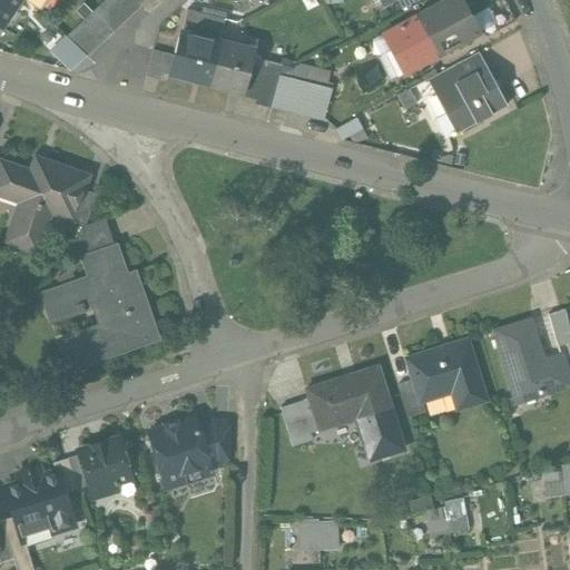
[(0,0),(0,20),(13,0),(0,0)]
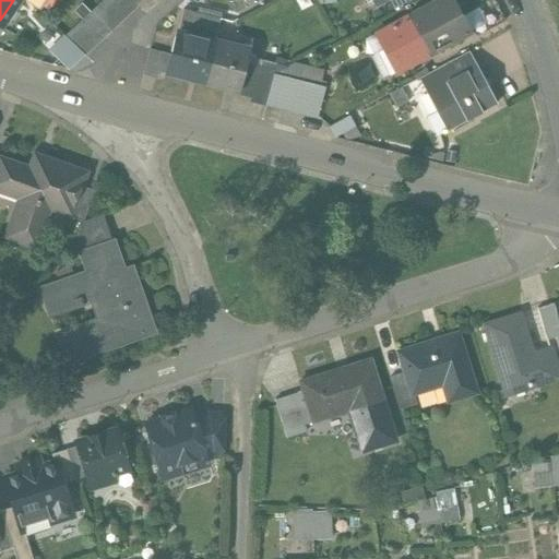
[(104,0),(64,37),(86,57),(144,0),(104,0)]
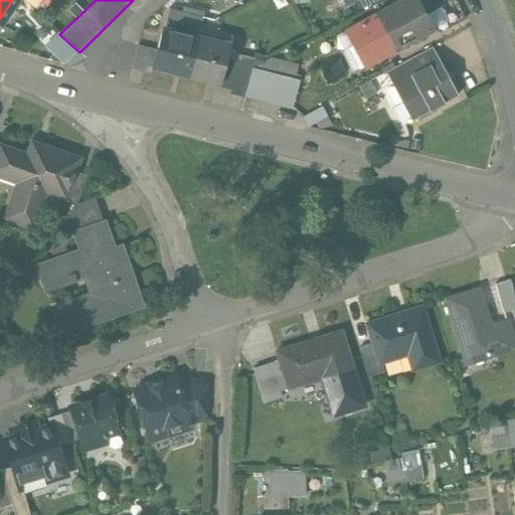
[(354,45),(348,48),(358,69),(394,50),(394,51),(434,31),(416,0),(406,0),(347,31),(354,45)]
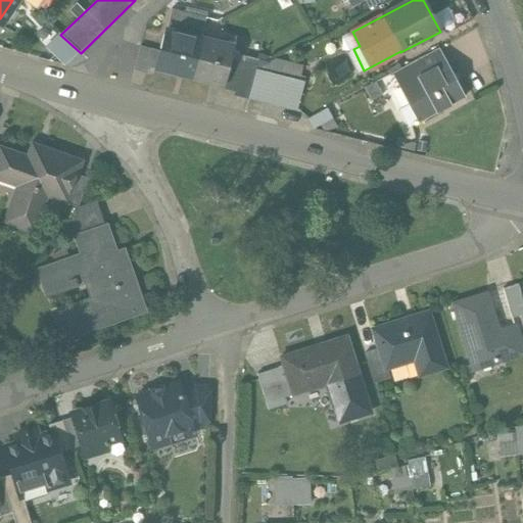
[(155,69),(191,79),(201,39),(206,18),(171,10),(159,53),(155,69)]
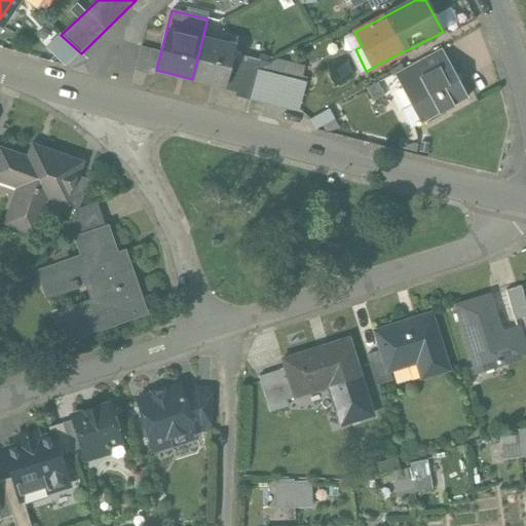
[(202,39),(192,79),(237,90),(242,68),(230,65),(234,47),(202,39)]
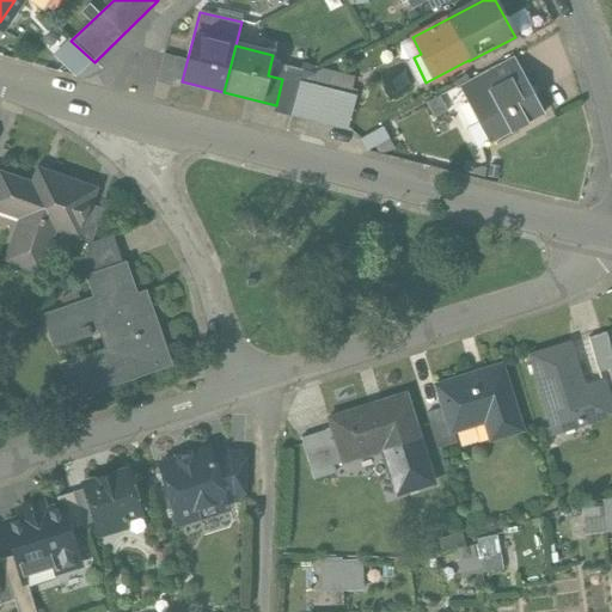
[(172,79),(182,81),(187,62),(163,56),(157,81),(171,86),(172,79)]
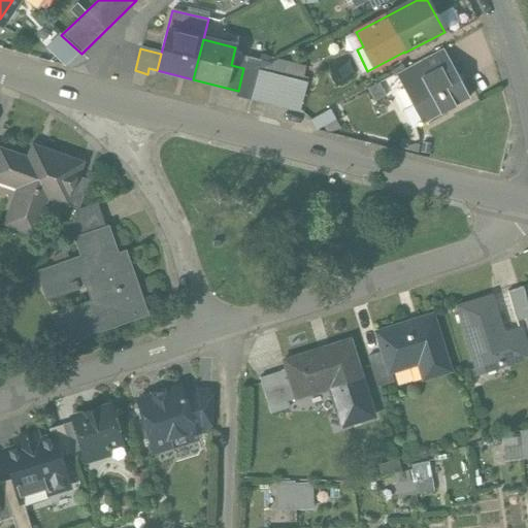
[(400,89),(449,63),(442,51),(394,75),(400,89)]
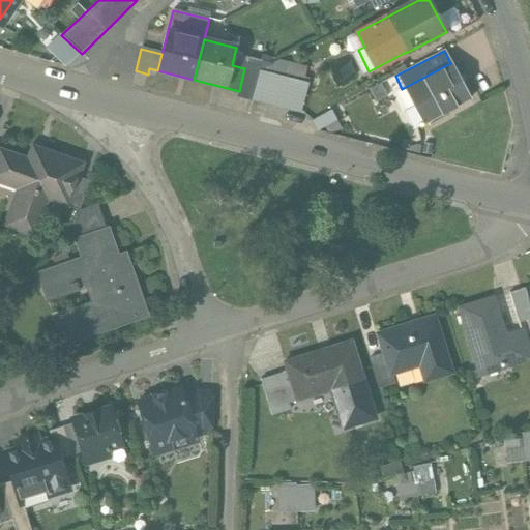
[(402,89),(421,125),(470,100),(450,63),(402,89)]
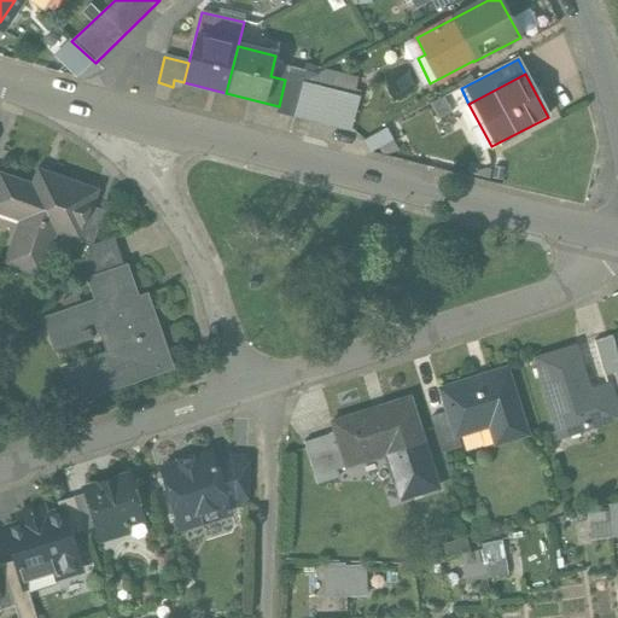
[(350,132),(365,134),(374,79),(365,76),(362,83),(343,80),(340,92),(359,97),(350,132)]
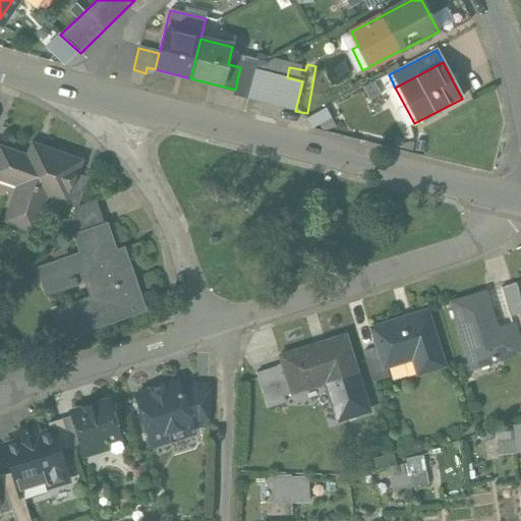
[(287,77),(240,67),(235,90),(233,96),(295,111),(302,81),(287,77)]
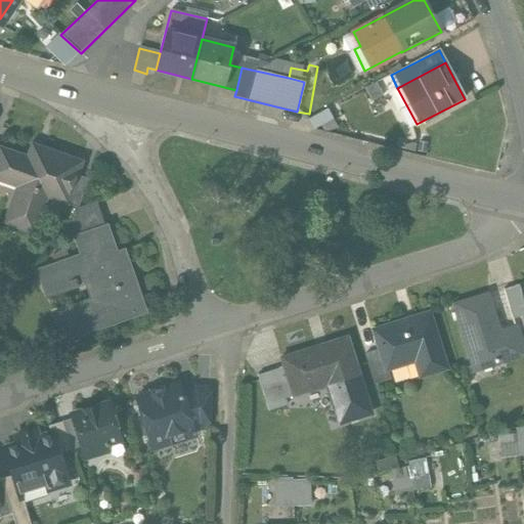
[(384,96),(377,83),(365,89),(373,102),(384,96)]
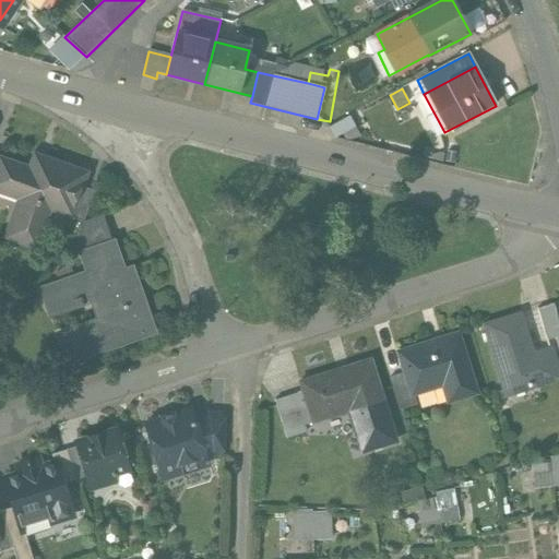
[(351,117),(329,128),(335,140),(343,135),(346,142),(361,138),(351,117)]
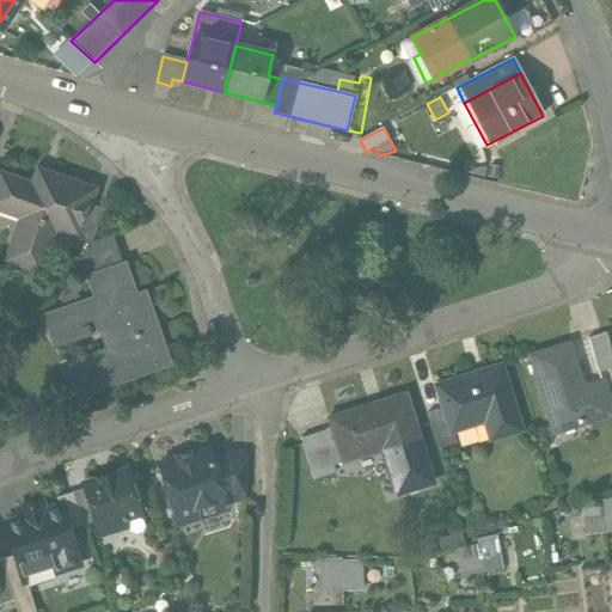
[(0,209),(25,219),(11,262),(37,270),(53,222),(77,231),(80,232),(89,204),(93,190),(50,176),(46,190),(1,176),(0,175),(0,209)]
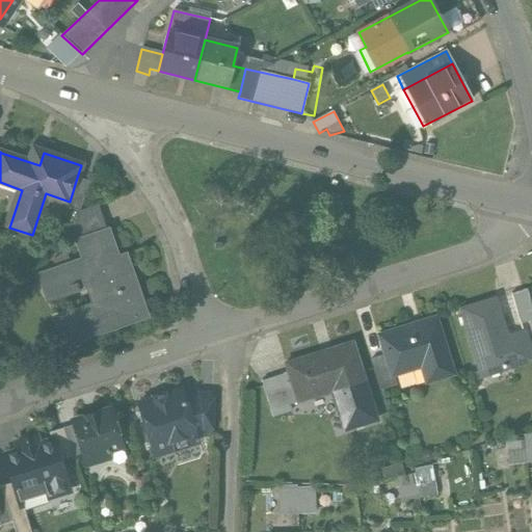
[(89,183),(77,178),(70,202),(67,201),(64,207),(79,212),(79,211),(89,183)]
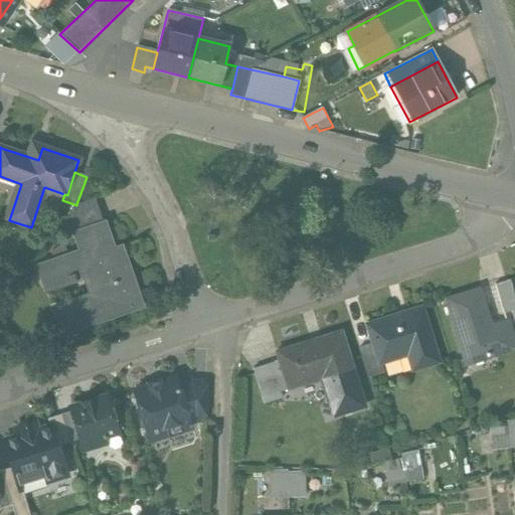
[(65,236),(76,232),(75,230),(103,220),(95,197),(76,204),(76,205),(65,236)]
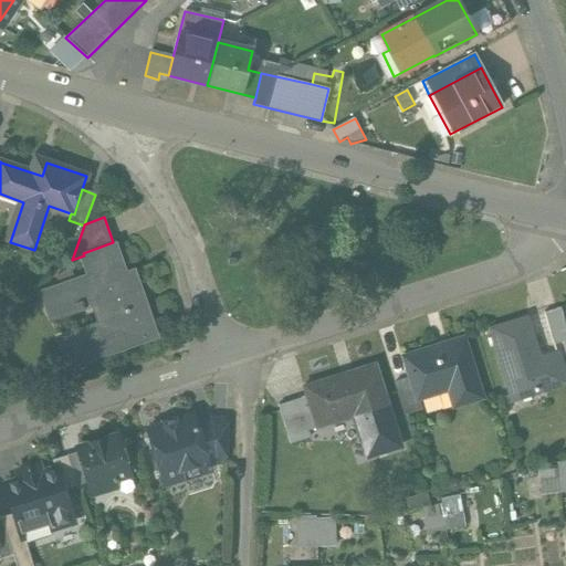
[(63,338),(73,365),(155,336),(133,272),(124,275),(113,242),(83,253),(84,255),(90,273),(46,289),(55,314),(93,301),(102,325),(63,338)]
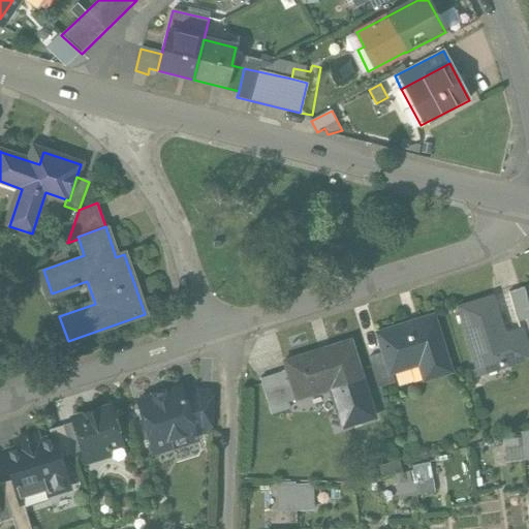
[(528,308),(523,287),(507,292),(516,320),(528,317),(528,308)]
